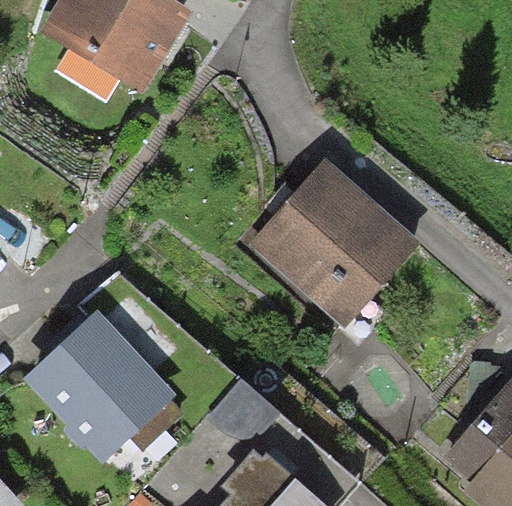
[(58,0),(41,28),(144,90),(194,9),(179,0),(58,0)]
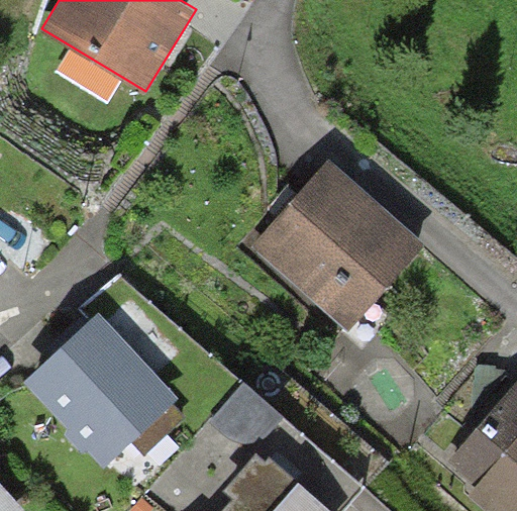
[(424,244),(328,160),(297,195),(252,245),(348,330),(424,244)]
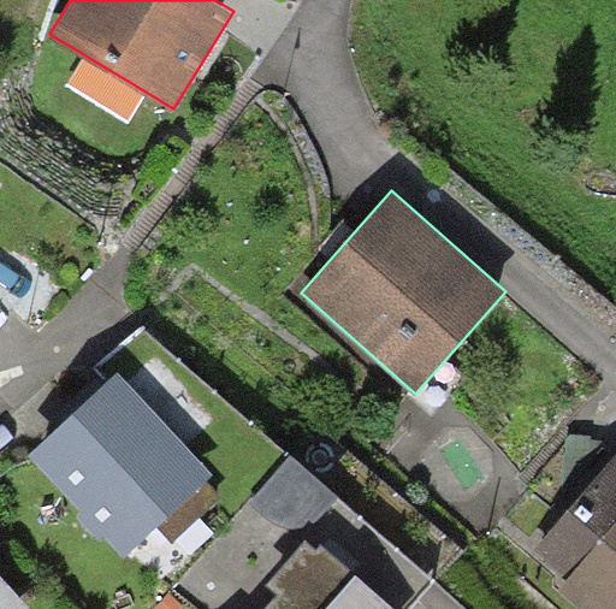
[(124,556),(213,474),(119,373),(77,413),(31,455),(124,556)]
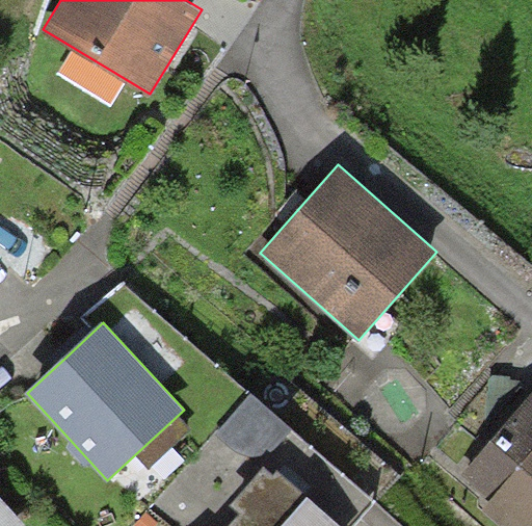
[(531,525),(531,391),(460,473),(489,499),(481,508),(501,525),(531,525)]
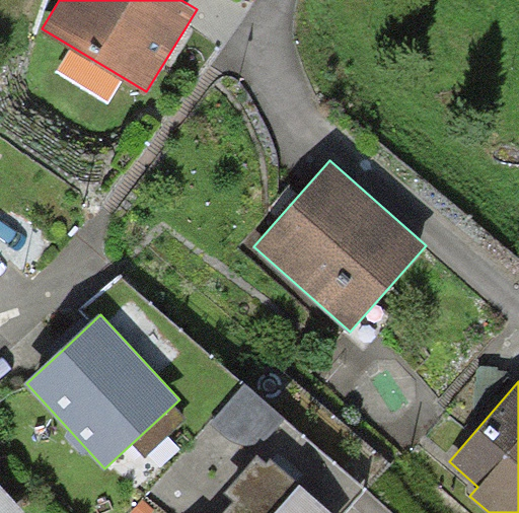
[(331,512),(270,459),(268,462),(256,453),(224,491),(234,499),(221,512),(331,512)]
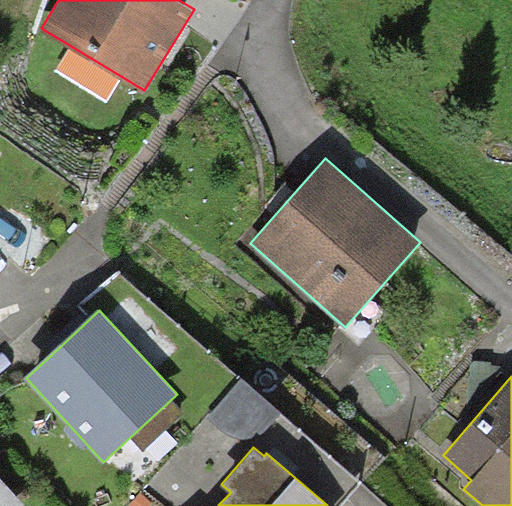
[(23,505),(26,504),(0,475),(0,505),(23,505)]
